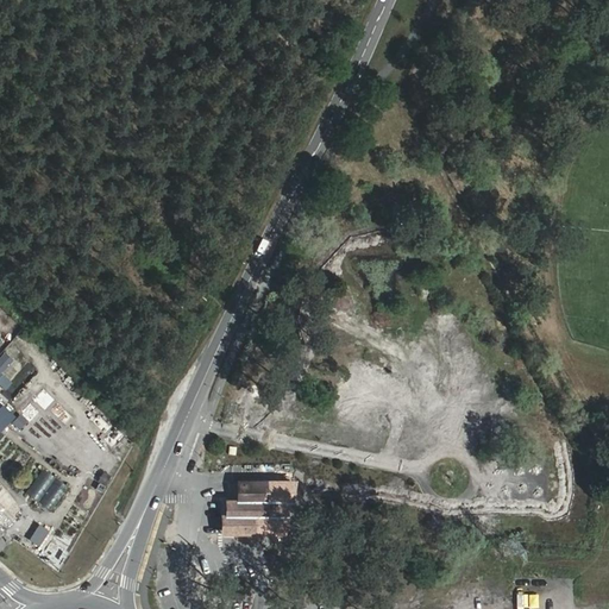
[(347,293),(340,289),(332,307),(347,314),(353,301),(345,297),(347,293)]
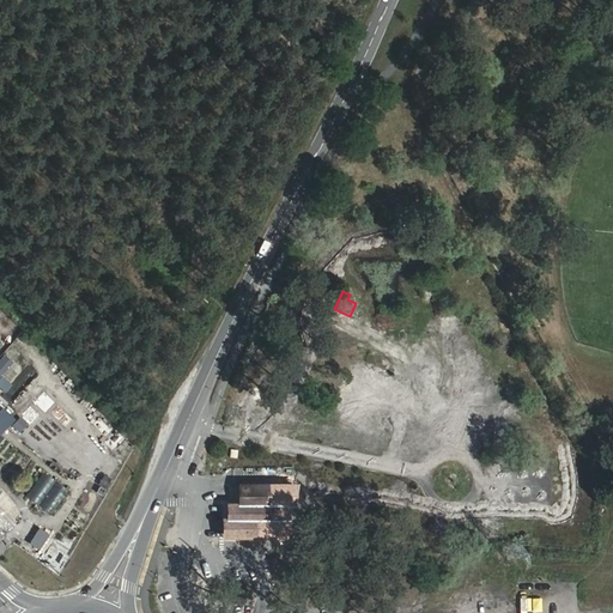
[(0,387),(6,392),(12,383),(2,376),(14,360),(2,353),(0,356),(0,387)]
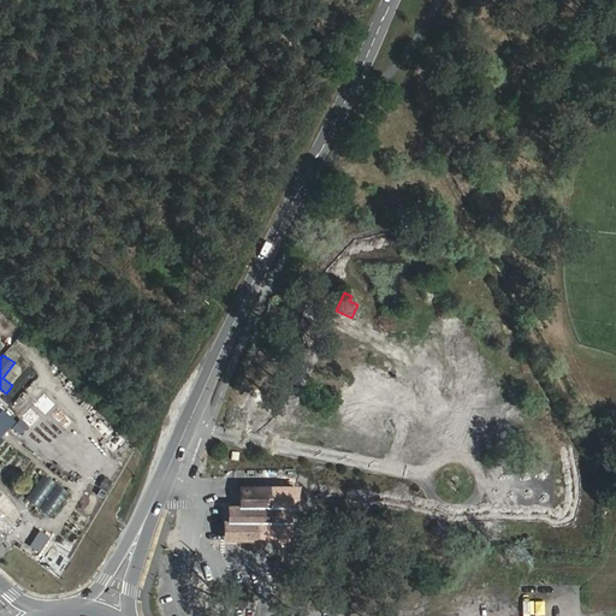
[(366,367),(363,369),(406,388),(408,384),(366,367)]
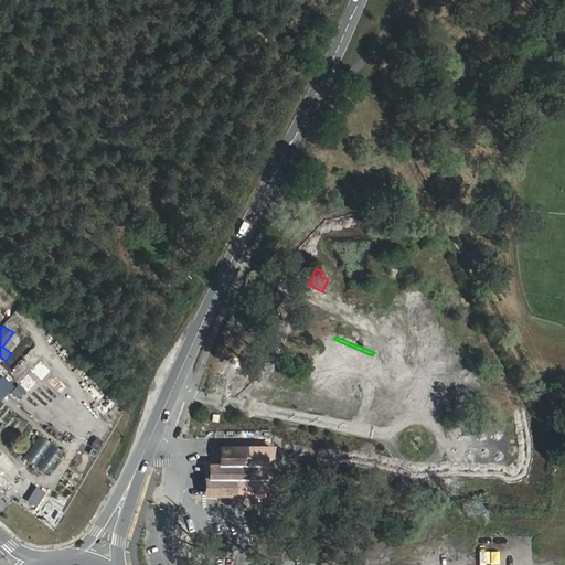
[(42,360),(31,371),(42,382),(53,371),(42,360)]
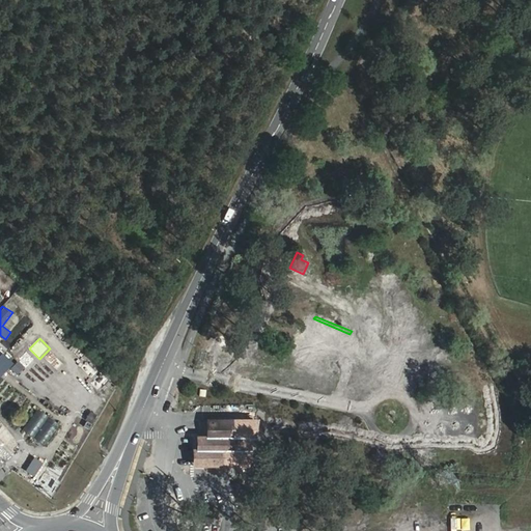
[(45,358),(59,370),(65,363),(51,351),(45,358)]
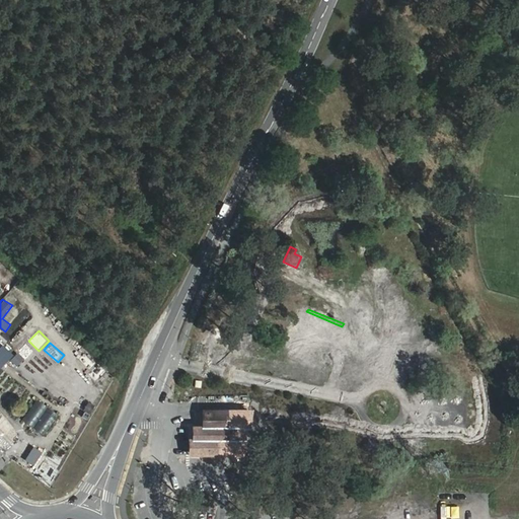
[(26,359),(33,352),(26,344),(18,352),(26,359)]
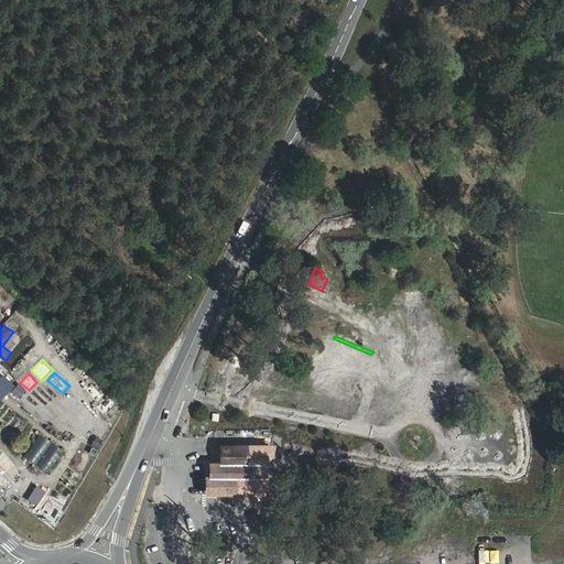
[(353,399),(355,396),(316,379),(315,382),(353,399)]
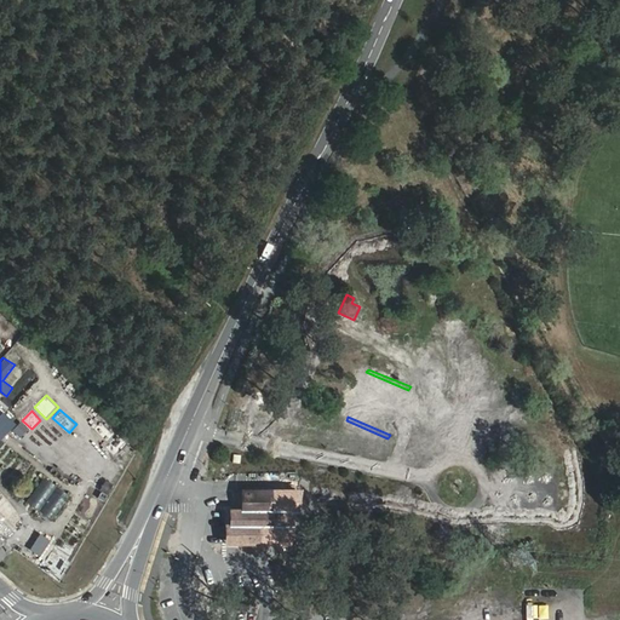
[(95,429),(107,442),(118,432),(105,418),(95,429)]
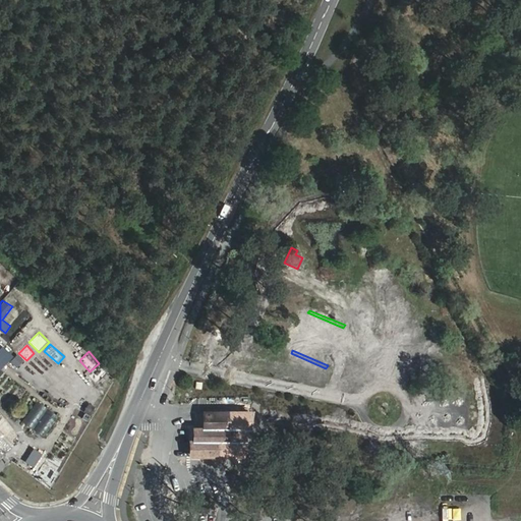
[(16,368),(24,362),(18,354),(10,360),(16,368)]
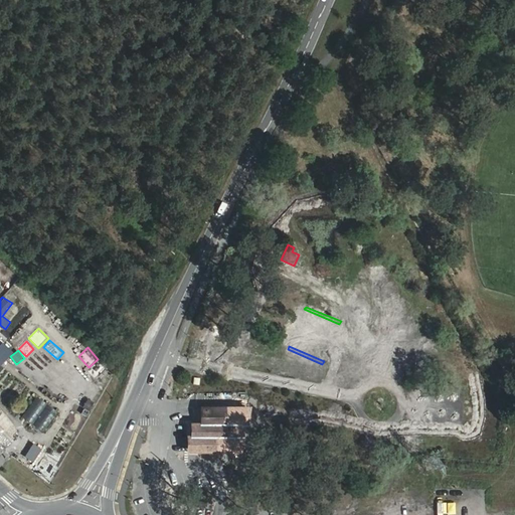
[(99,360),(89,371),(96,379),(107,368),(99,360)]
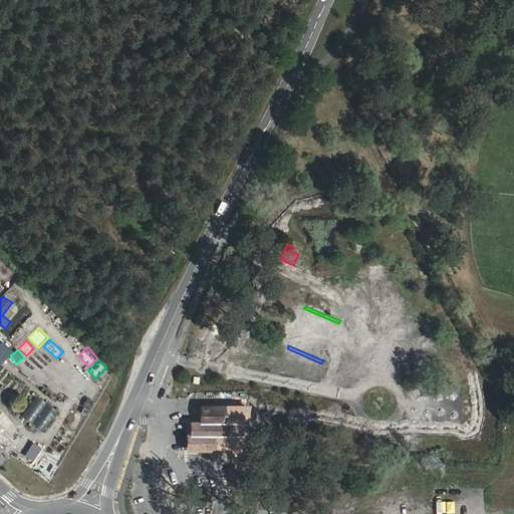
[(80,417),(83,409),(76,406),(73,414),(80,417)]
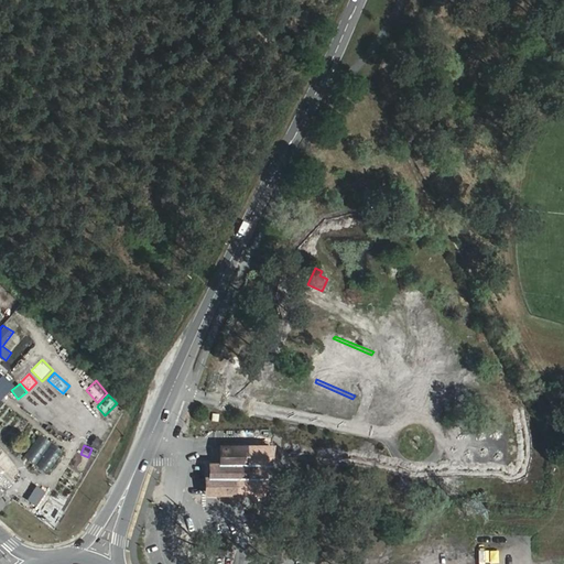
[(243,467),(243,448),(217,448),(217,466),(207,466),(207,479),(206,495),(232,495),(232,480),(236,480),(236,467),(243,467)]
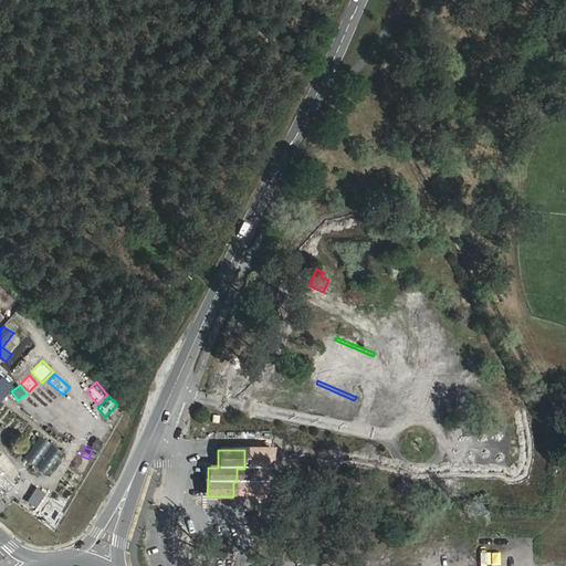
[(39,507),(46,492),(37,486),(28,502),(39,507)]
